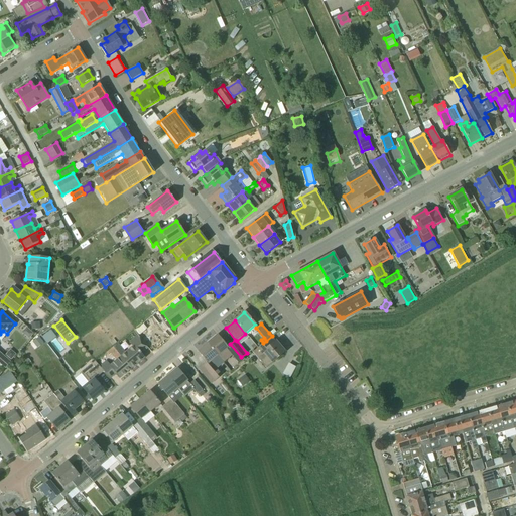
[(29,340),(33,334),(26,328),(24,331),(24,335),(29,340)]
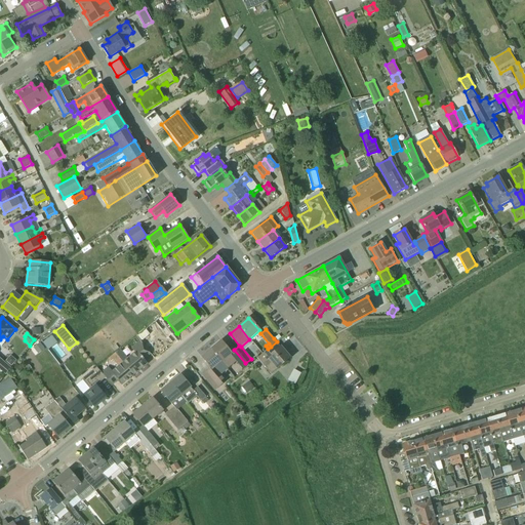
[(116,353),(133,374),(147,364),(144,360),(151,355),(139,341),(130,349),(134,353),(127,358),(120,350),(116,353)]
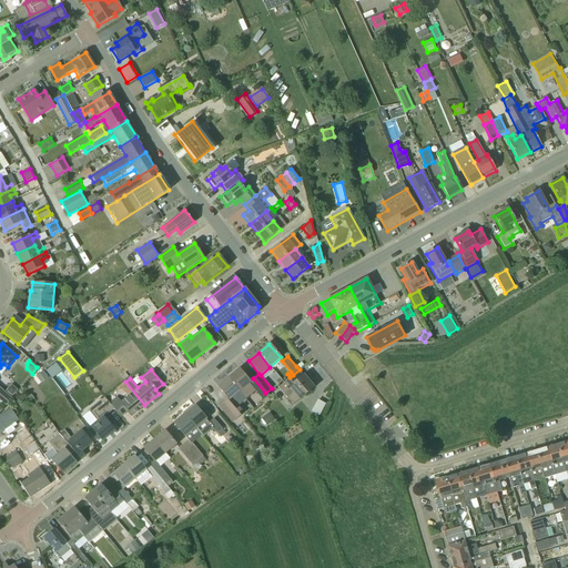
[(250,382),(239,369),(229,377),(240,392),(246,399),(255,392),(263,401),(269,396),(265,393),(253,378),(250,382)]
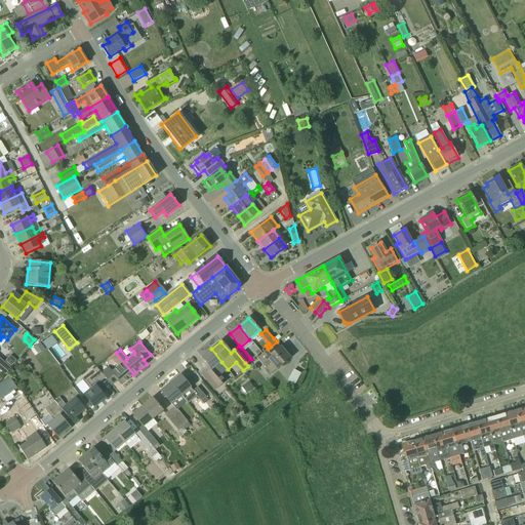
[(40,342),(33,348),(38,355),(44,350),(40,342)]
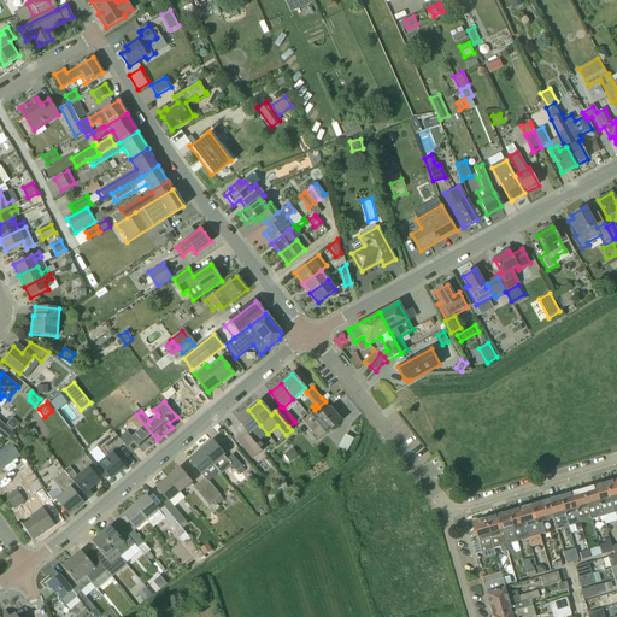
[(315,410),(303,421),(318,440),(341,421),(329,407),(323,413),(318,407),(315,410)]
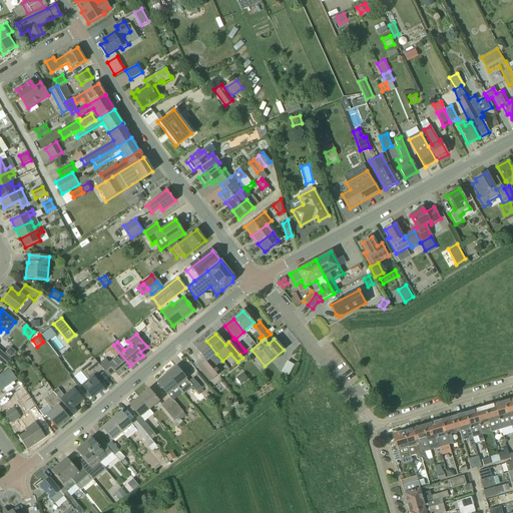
[(213,362),(211,364),(208,361),(211,359),(216,354),(206,341),(196,349),(205,360),(197,367),(209,382),(215,378),(222,372),(216,366),(213,362)]
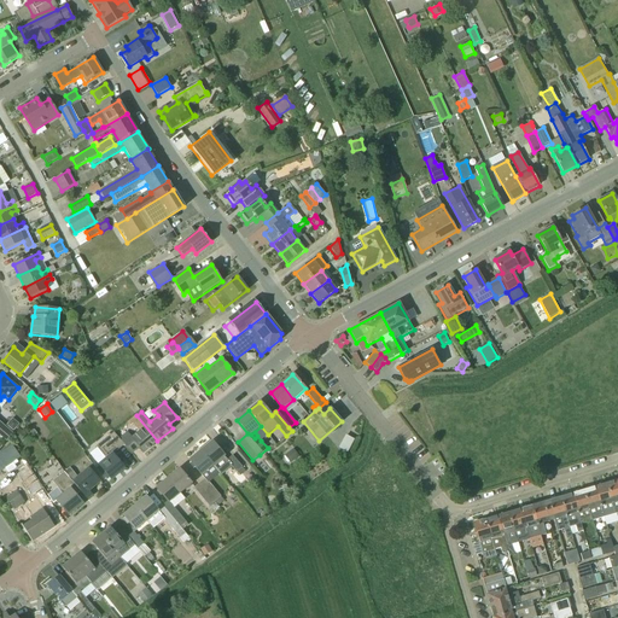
[(143,453),(157,441),(136,415),(127,423),(129,426),(133,424),(139,431),(130,437),(126,431),(117,438),(123,445),(132,454),(139,448),(143,453)]
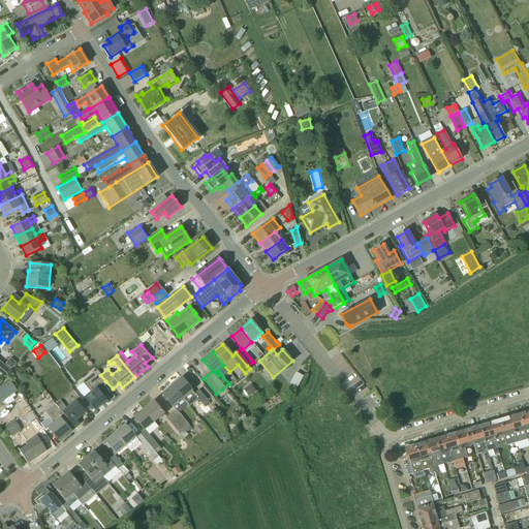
[(11,372),(3,364),(0,368),(0,370),(7,377),(11,372)]
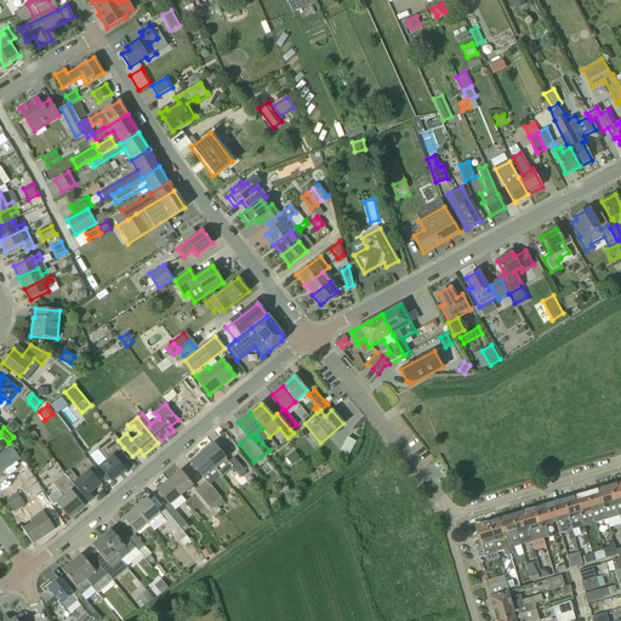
[(13,438),(20,443),(26,436),(20,431),(13,438)]
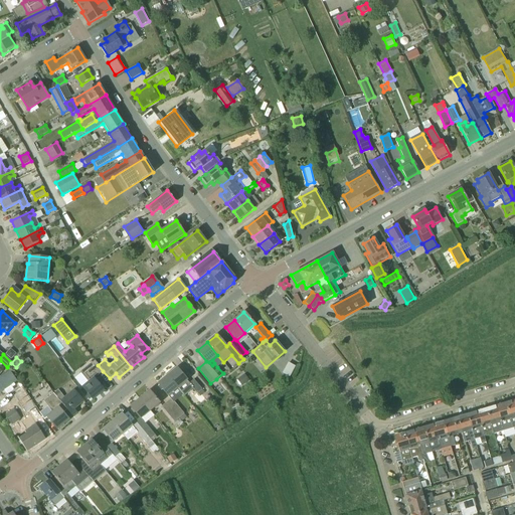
[(81,387),(93,400),(104,391),(94,379),(93,380),(91,378),(96,374),(98,376),(103,371),(98,365),(95,361),(80,373),(88,382),(81,387)]
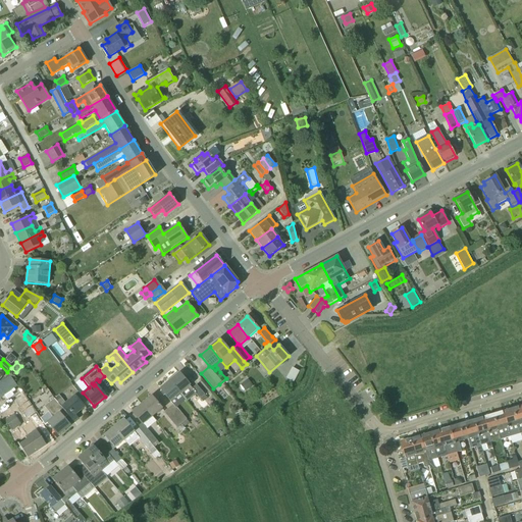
[(293,381),(298,373),(292,369),(286,377),(293,381)]
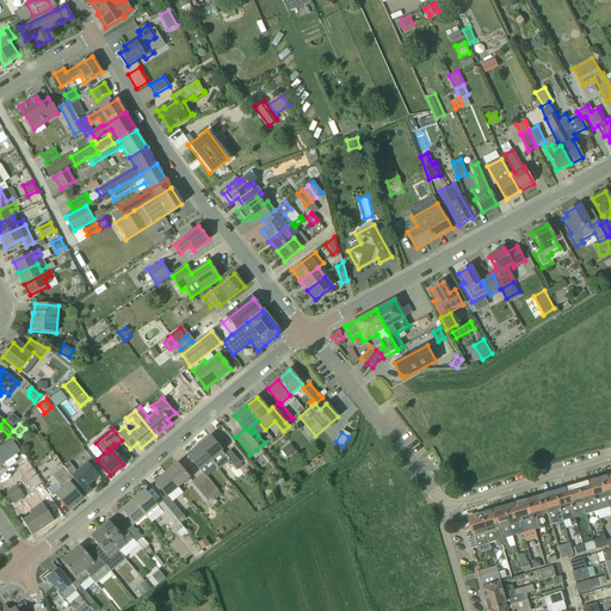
[(210,437),(198,446),(210,462),(218,471),(229,462),(233,467),(239,462),(229,450),(224,455),(210,437)]
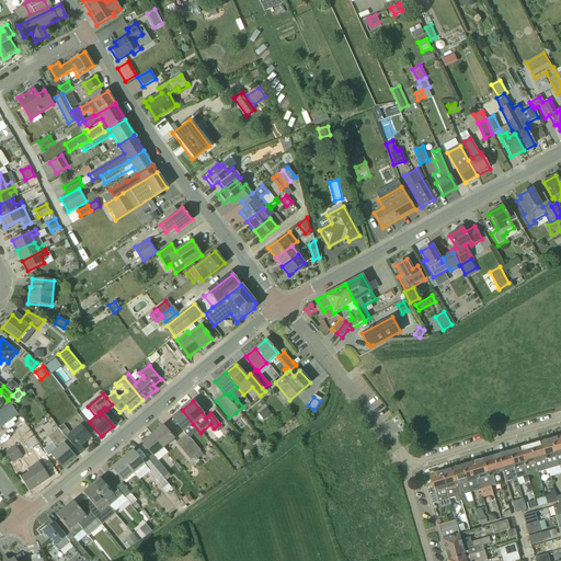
[(88,407),(81,412),(88,421),(95,415),(88,407)]
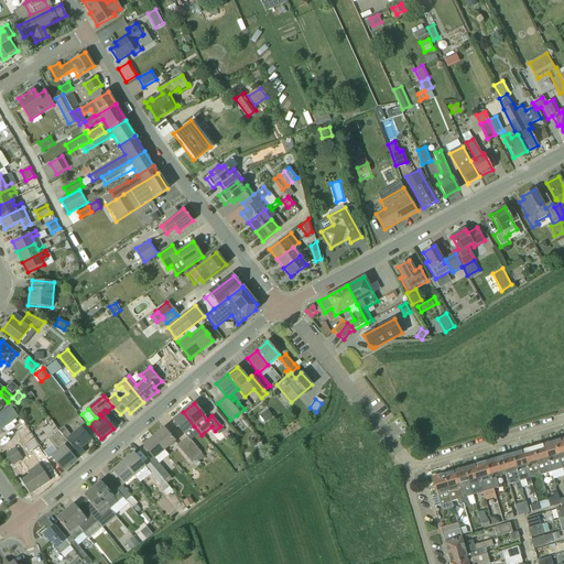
[(173,420),(184,434),(194,426),(183,412),(173,420)]
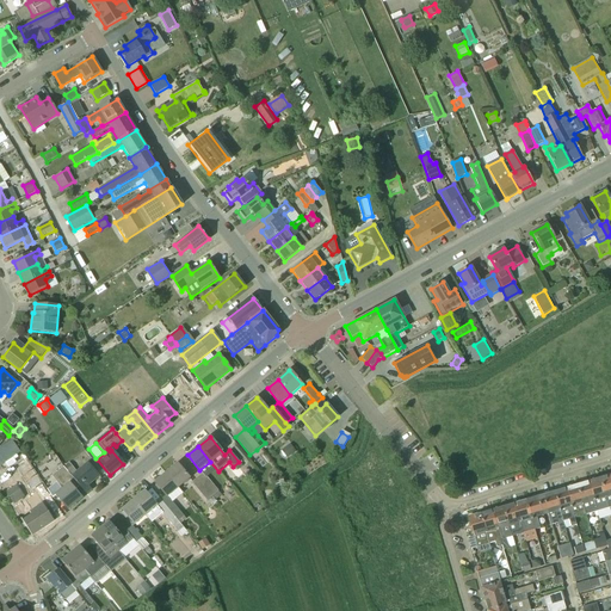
[(284,458),(285,457),(292,451),(290,448),(289,446),(282,451),(279,452),(284,458)]
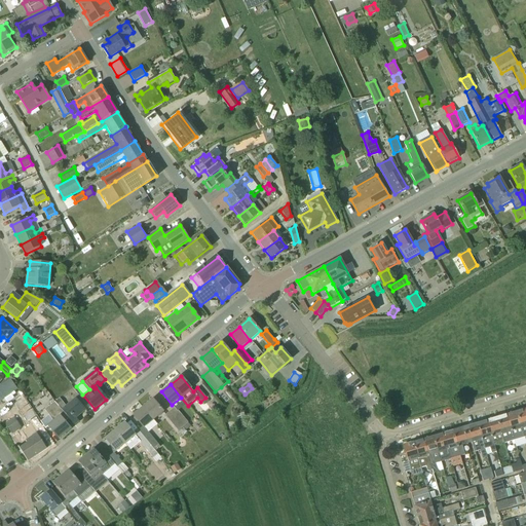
[(37,415),(24,395),(13,402),(27,422),(37,415)]
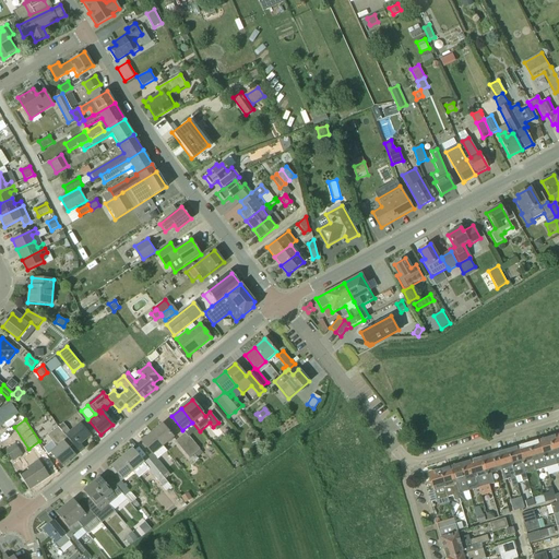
[(80,423),(64,436),(72,444),(79,452),(84,448),(81,444),(91,436),(80,423)]
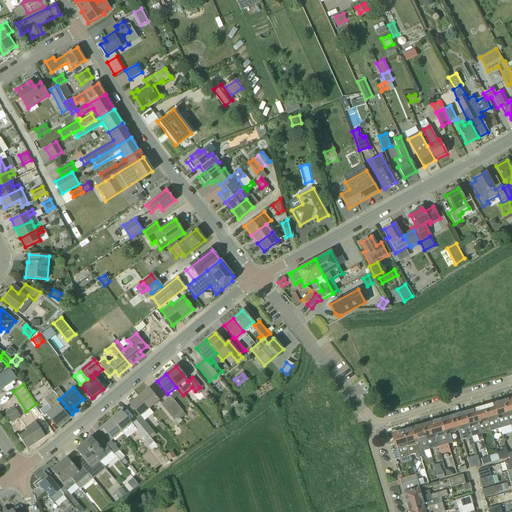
[(54,391),(58,397),(59,398),(63,394),(58,388),(54,391)]
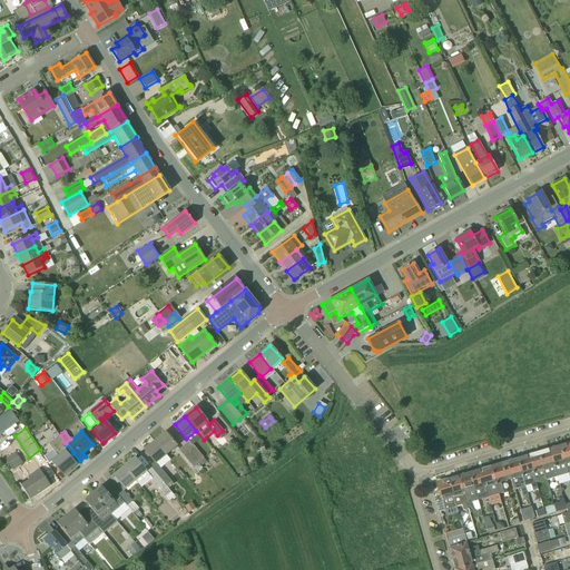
[(165,433),(155,441),(166,455),(177,446),(165,433)]
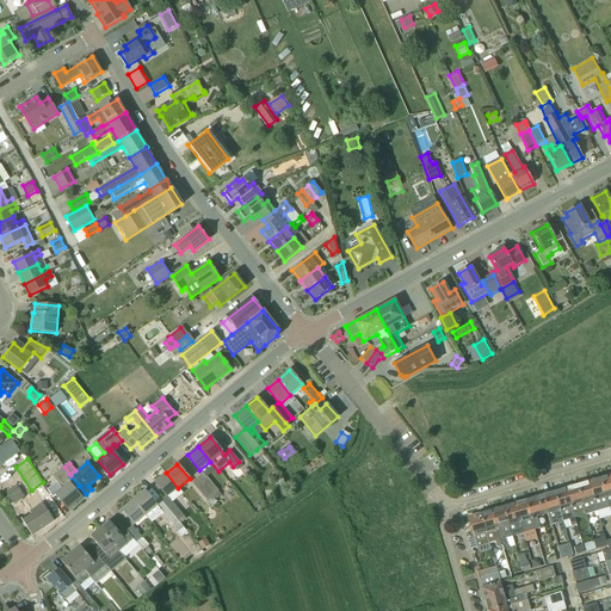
[(55,494),(68,510),(81,498),(74,491),(79,486),(71,476),(69,474),(63,467),(51,476),(62,488),(55,494)]
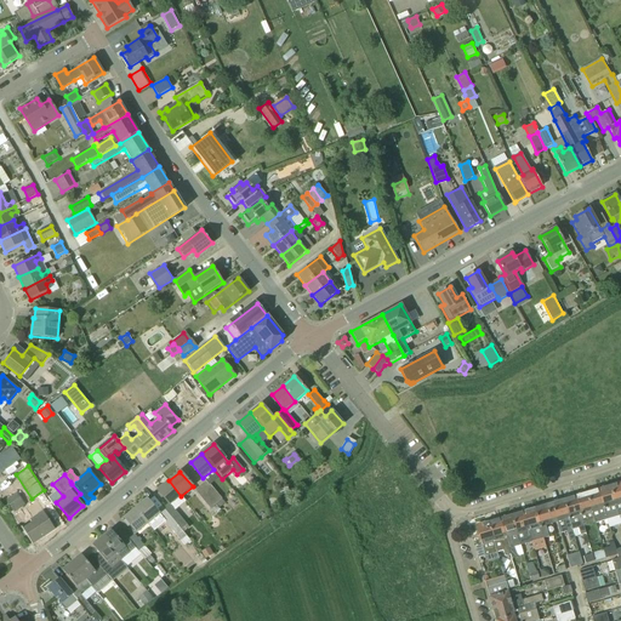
[(169,480),(157,490),(170,506),(181,496),(169,480)]
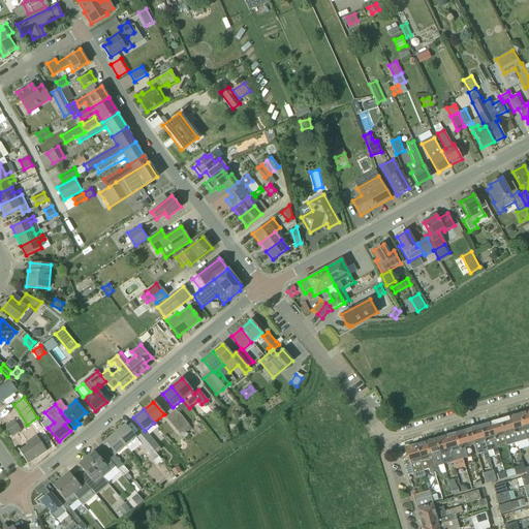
[(189,425),(176,409),(170,413),(184,429),(189,425)]
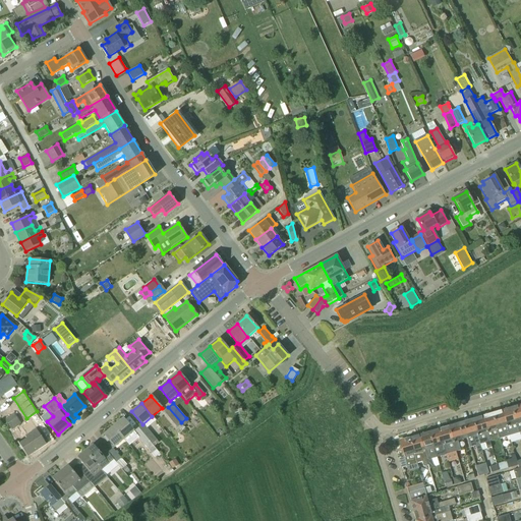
[(519,433),(520,432),(520,405),(519,406),(518,405),(514,406),(513,407),(511,408),(519,433)]
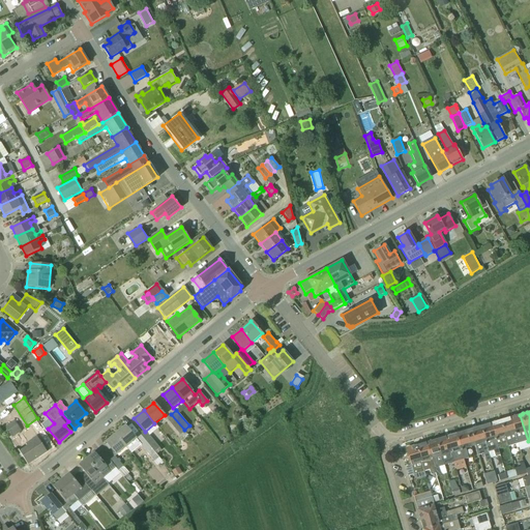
[(184,430),(171,414),(166,418),(179,434),(184,430)]
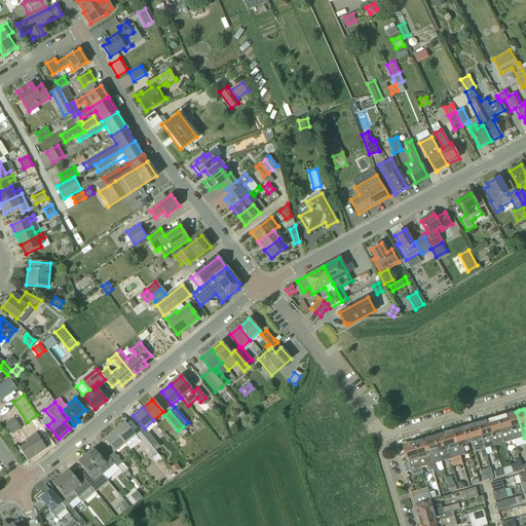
[(524,438),(516,412),(506,415),(514,440),(524,438)]
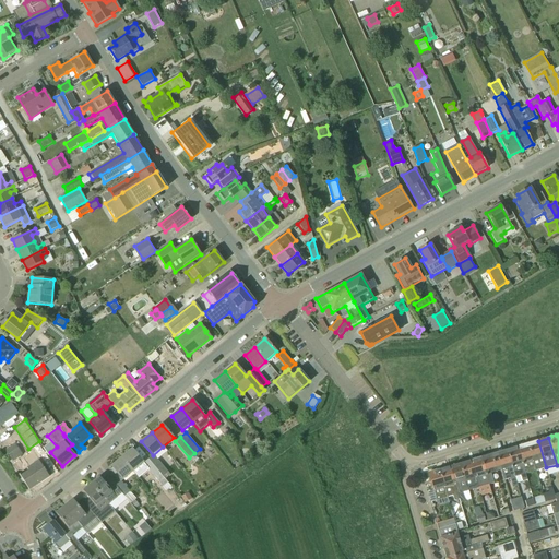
[(538,441),(528,444),(536,471),(546,467),(538,441)]
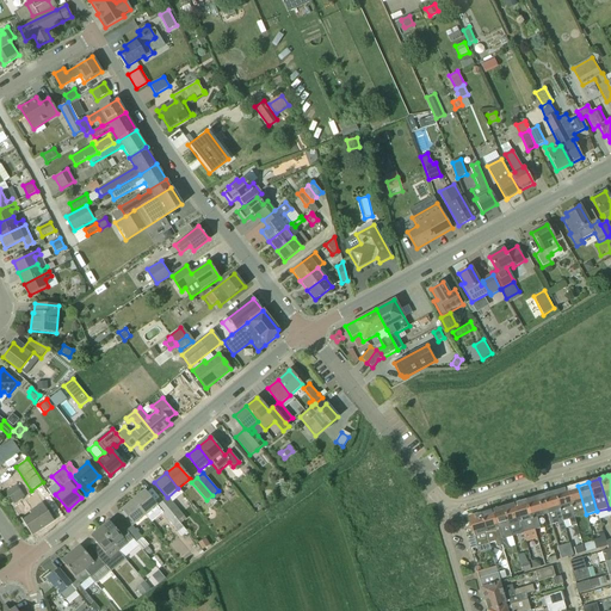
[(25,498),(16,485),(6,491),(5,492),(6,493),(13,505),(25,498)]
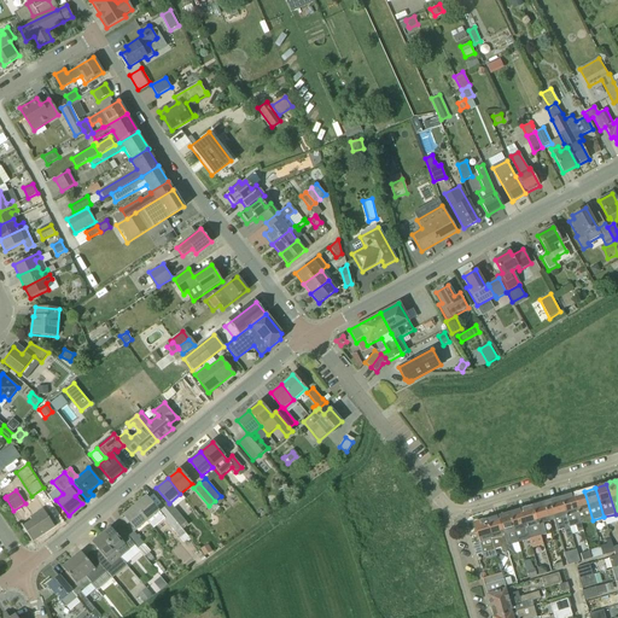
[(584,491),(572,495),(581,524),(593,520),(584,491)]
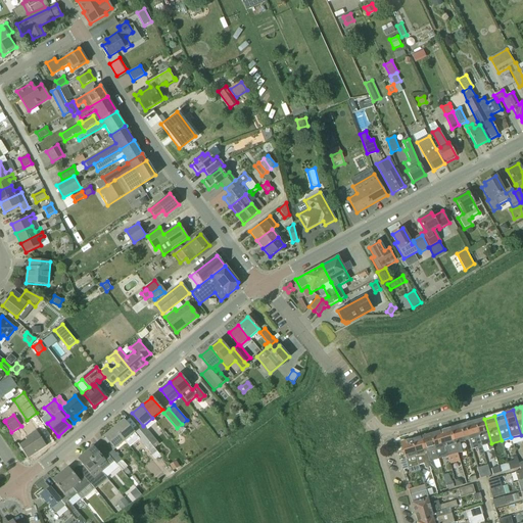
[(493,450),(491,443),(484,419),(474,422),(484,454),(488,453),(493,450)]
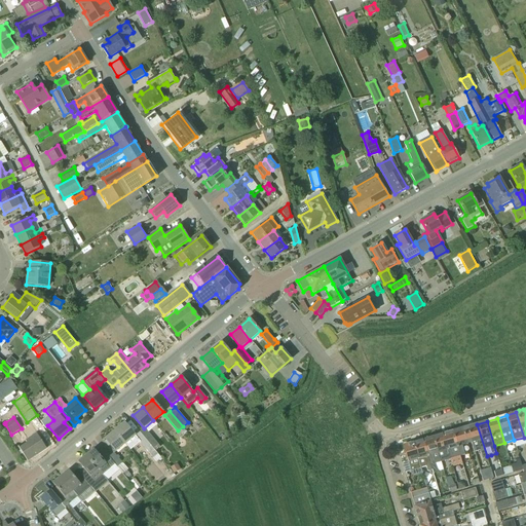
[(137,438),(135,436),(124,422),(114,430),(125,444),(130,450),(140,443),(153,458),(158,454),(156,451),(154,448),(142,434),(137,438)]
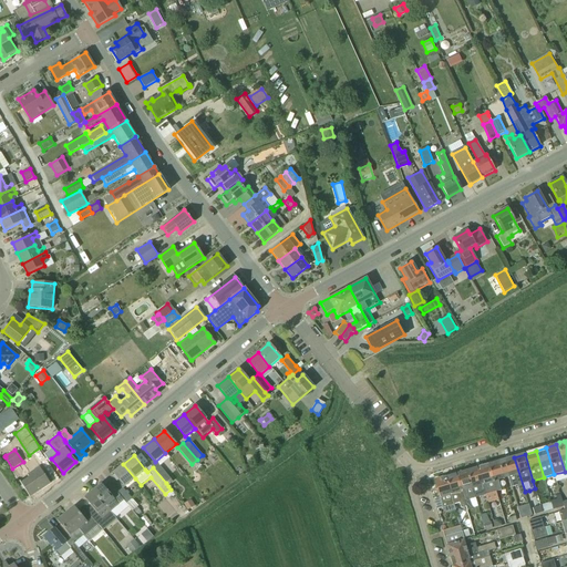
[(514,457),(498,462),(501,470),(505,468),(508,478),(509,477),(513,487),(517,486),(521,495),(525,494),(525,492),(514,457)]
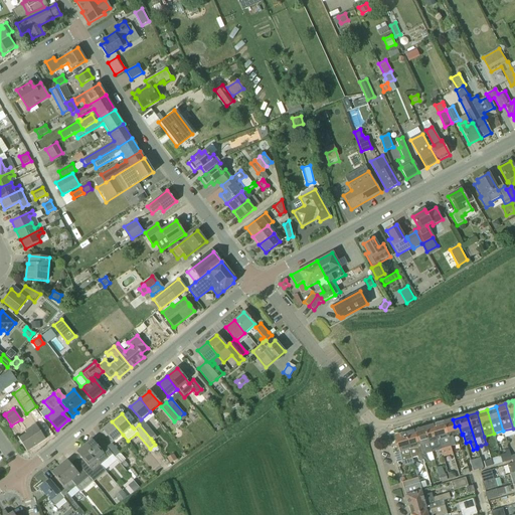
[(453,419),(443,422),(450,448),(455,446),(453,437),(462,435),(459,425),(455,426),(453,419)]
